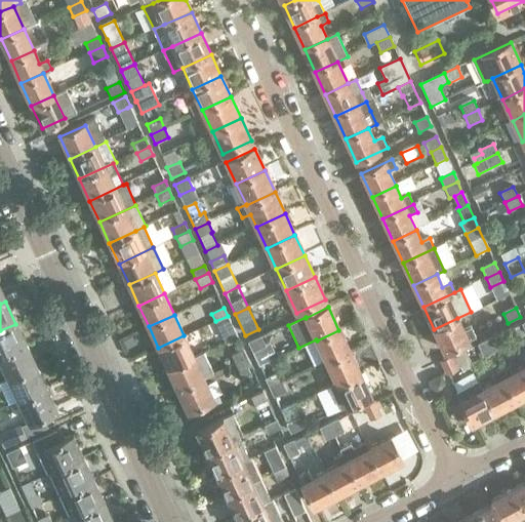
[(228,316),(215,321),(219,331),(223,329),(229,342),(238,337),(228,316)]
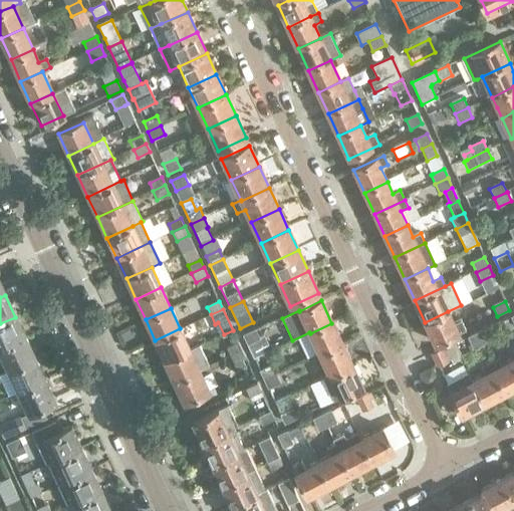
[(454,324),(448,312),(448,311),(425,322),(435,345),(466,330),(461,320),(454,324)]
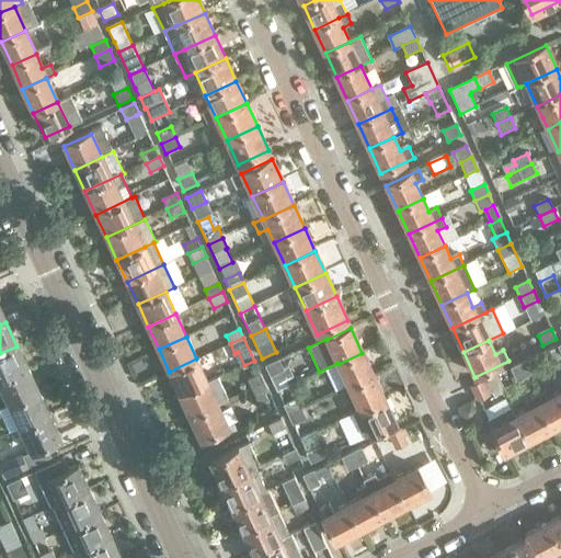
[(16,346),(0,353),(0,382),(27,369),(16,346)]
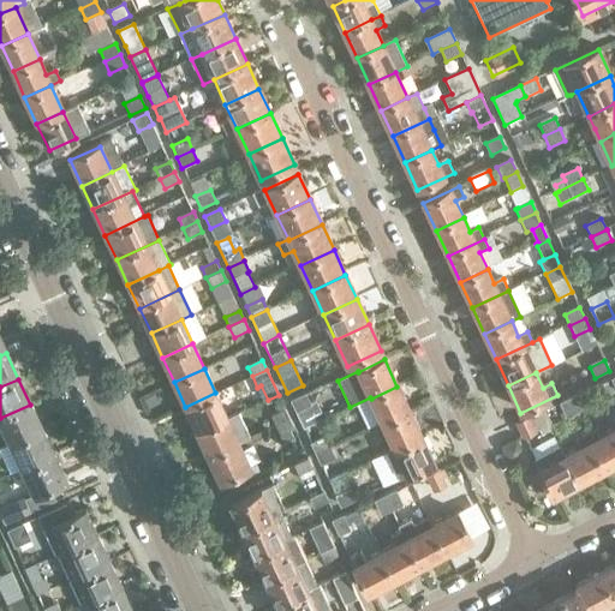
[(396,387),(371,399),(382,423),(382,424),(408,412),(396,387)]
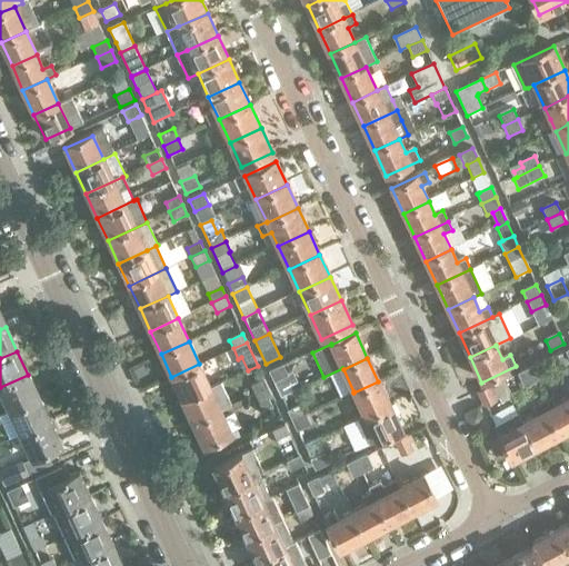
[(210,387),(199,364),(171,377),(182,399),(210,387)]
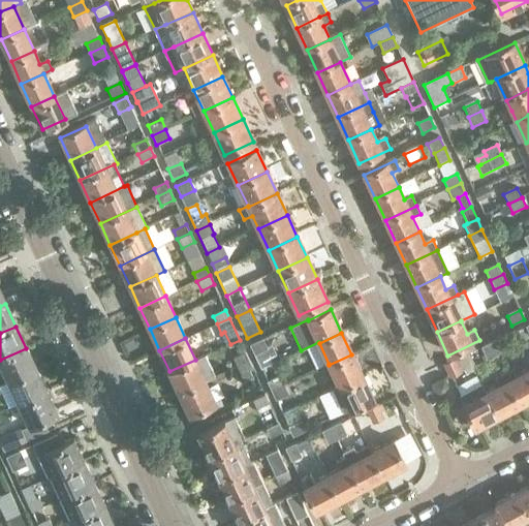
[(268,348),(263,339),(250,345),(261,369),(279,361),(272,346),(268,348)]
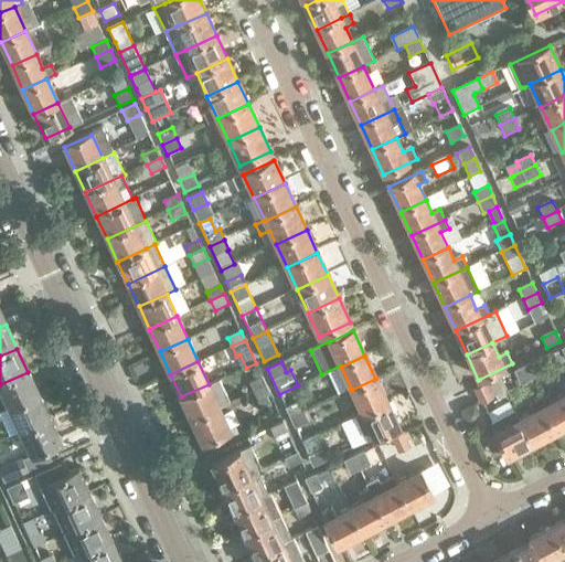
[(541,377),(539,371),(534,363),(524,368),(531,381),(541,377)]
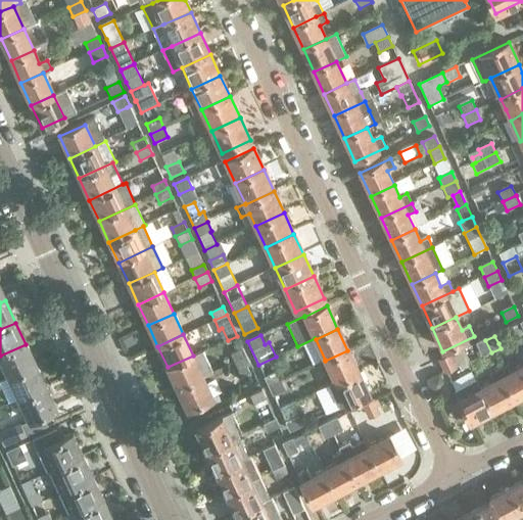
[(482,357),(491,352),(485,340),(476,344),(482,357)]
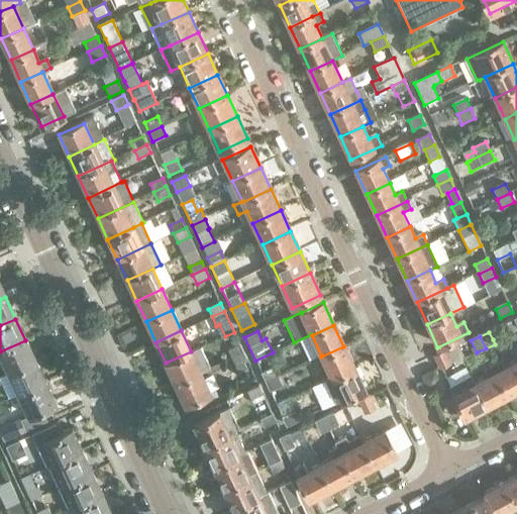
[(9,374),(35,362),(25,340),(0,351),(0,371),(7,368),(9,374)]
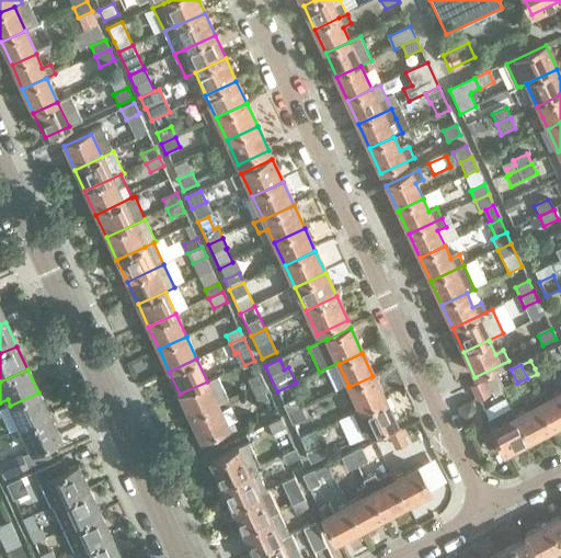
[(251,388),(264,383),(261,374),(248,380),(251,388)]
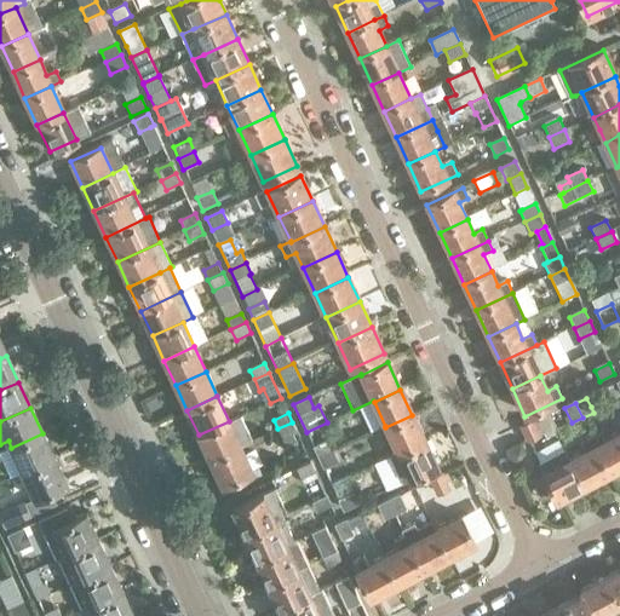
[(210,460),(240,445),(251,441),(240,415),(229,421),(199,435),(210,460)]
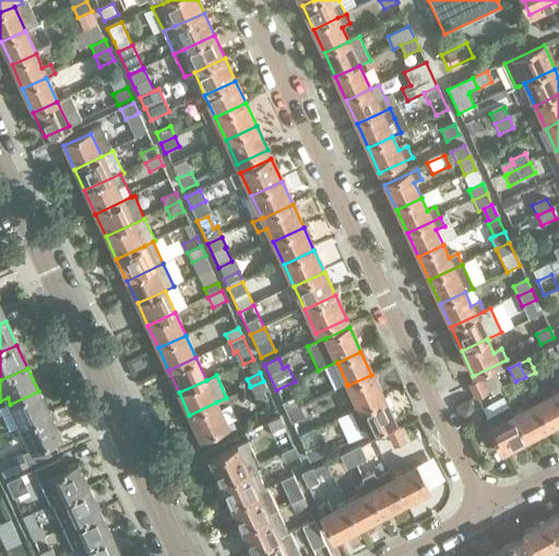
[(382,398),(371,375),(347,386),(347,385),(340,388),(345,399),(353,395),(358,409),(382,398)]
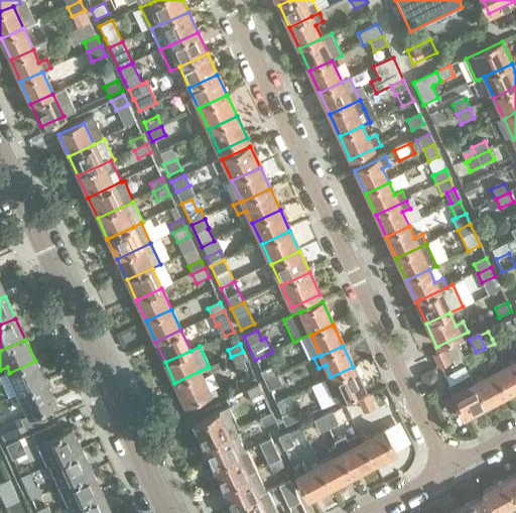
[(457,346),(434,356),(440,368),(453,362),(455,366),(464,362),(457,346)]
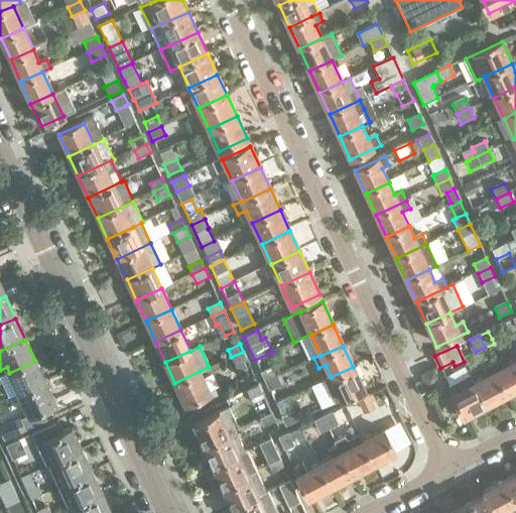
[(243,352),(231,357),(235,367),(244,363),(247,361),(243,352)]
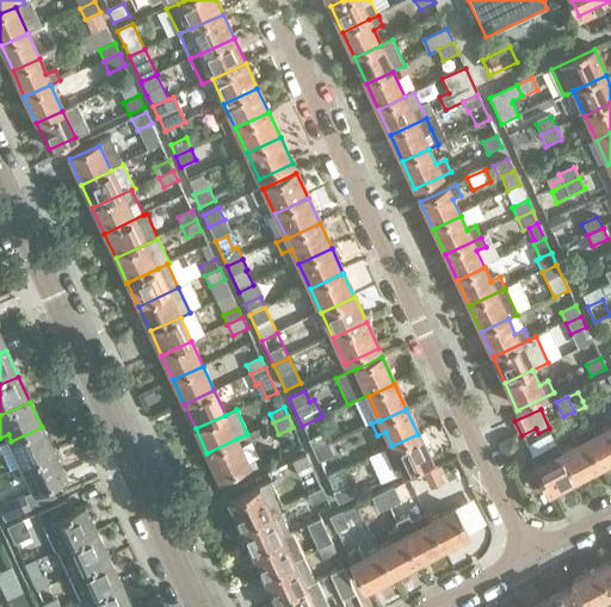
[(610,427),(598,434),(593,426),(582,432),(600,465),(610,459),(610,427)]
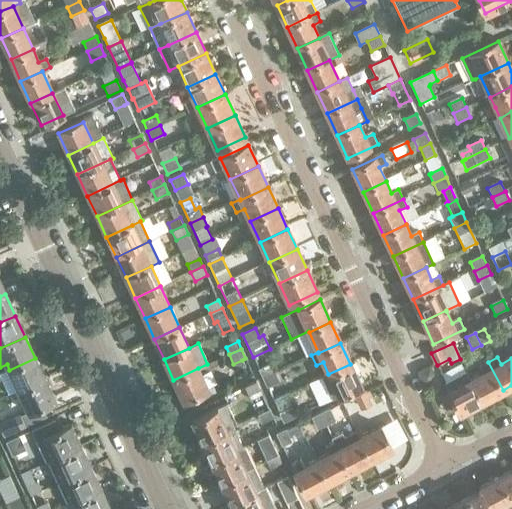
[(35,358),(9,370),(19,391),(44,379),(35,358)]
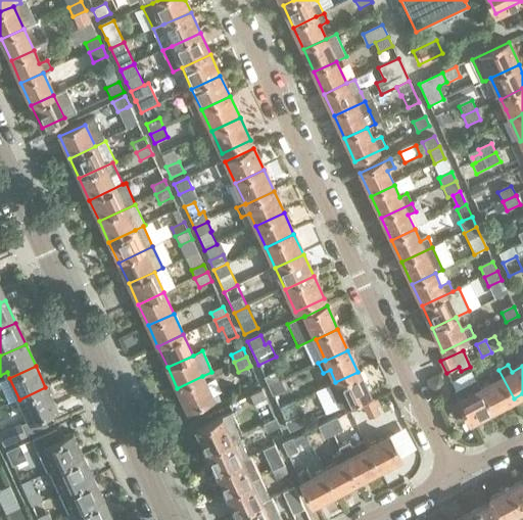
[(242,380),(251,376),(247,368),(238,372),(242,380)]
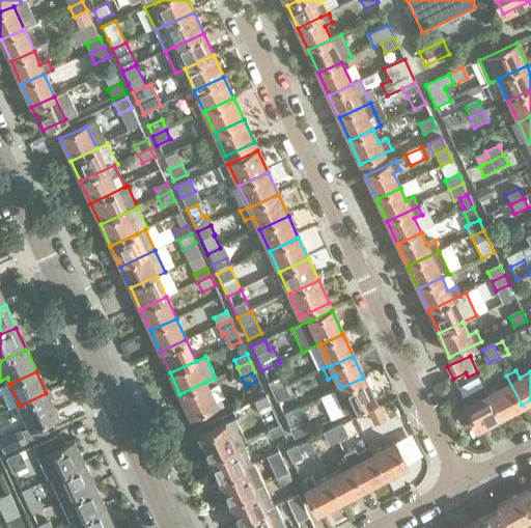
[(500,416),(522,405),(506,376),(497,380),(501,388),(488,394),(500,416)]
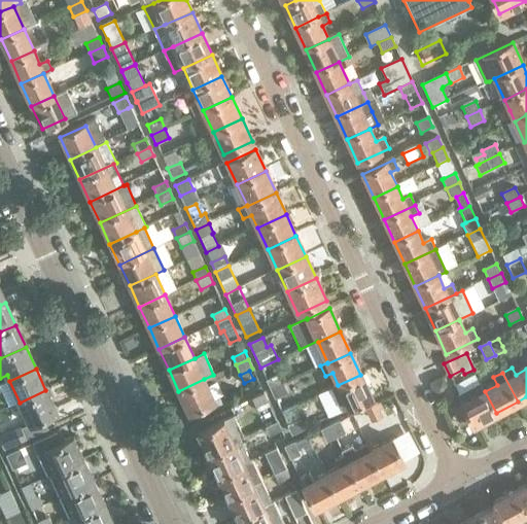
[(271,390),(284,384),(279,375),(266,381),(271,390)]
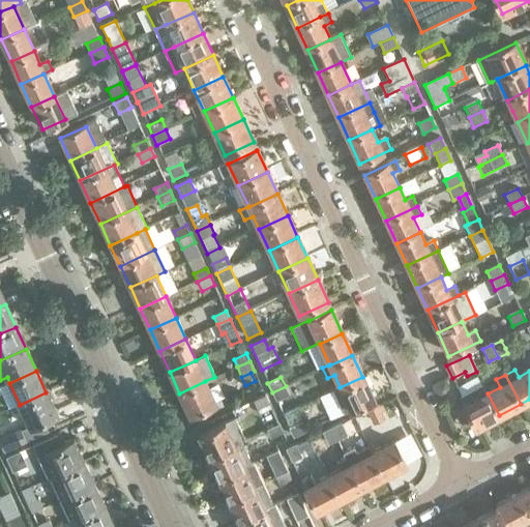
[(345,414),(351,411),(374,400),(362,377),(340,387),(333,390),(345,414)]
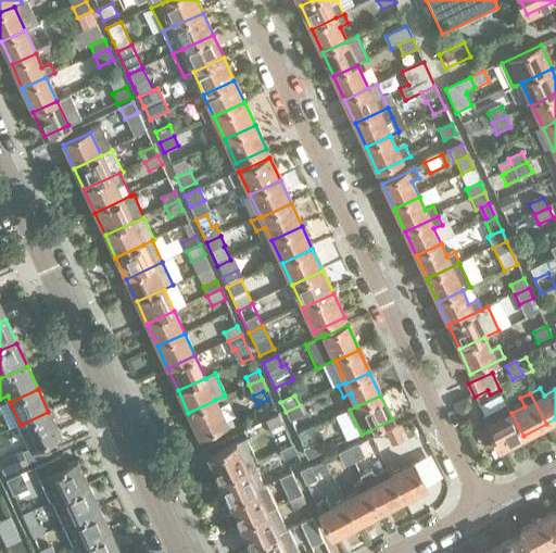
[(199,436),(226,424),(215,400),(188,413),(199,436)]
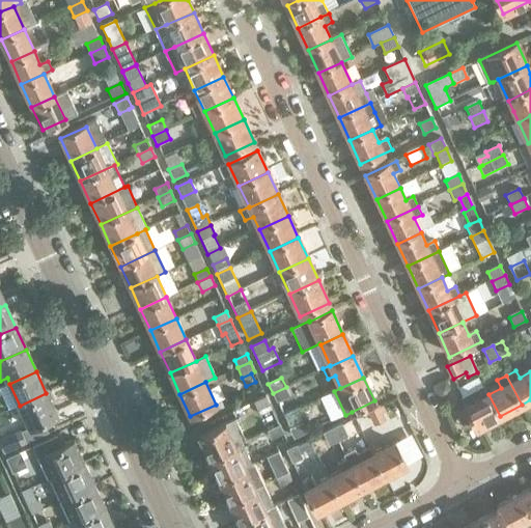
[(483,385),(460,398),(476,428),(500,416),(488,394),(483,385)]
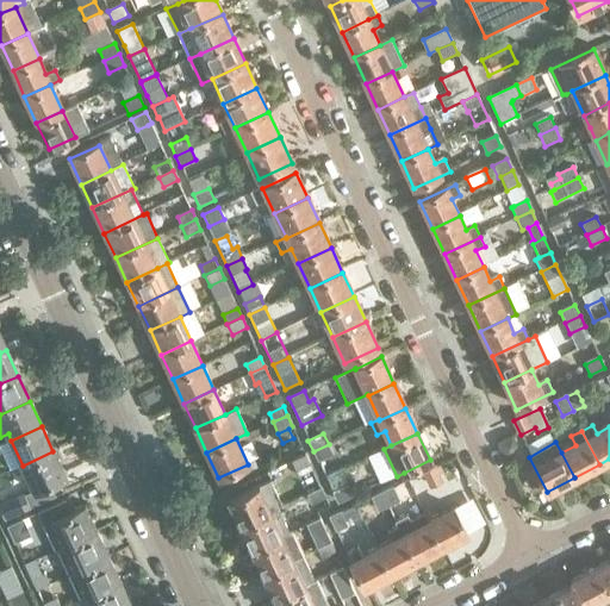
[(329,444),(313,451),(318,462),(334,455),(329,444)]
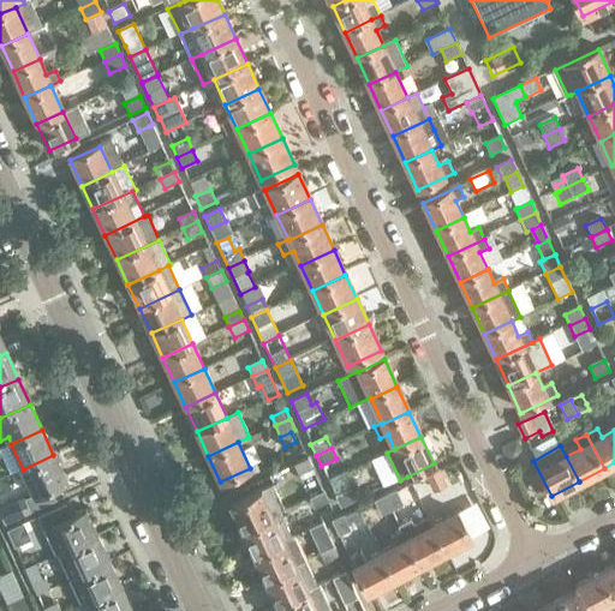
[(53,455),(23,469),(36,496),(66,481),(53,455)]
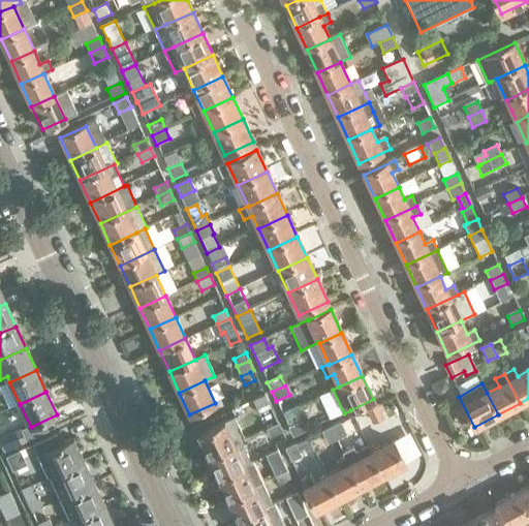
[(266,396),(252,401),(256,411),(270,405),(266,396)]
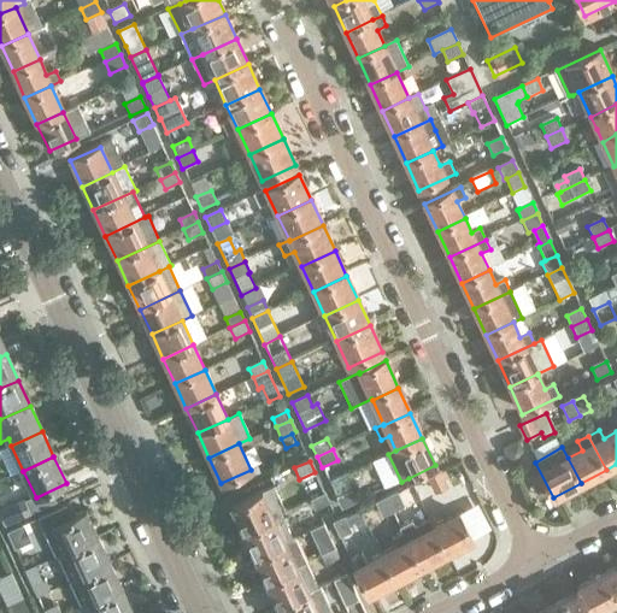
[(436,494),(446,488),(440,475),(429,479),(436,494)]
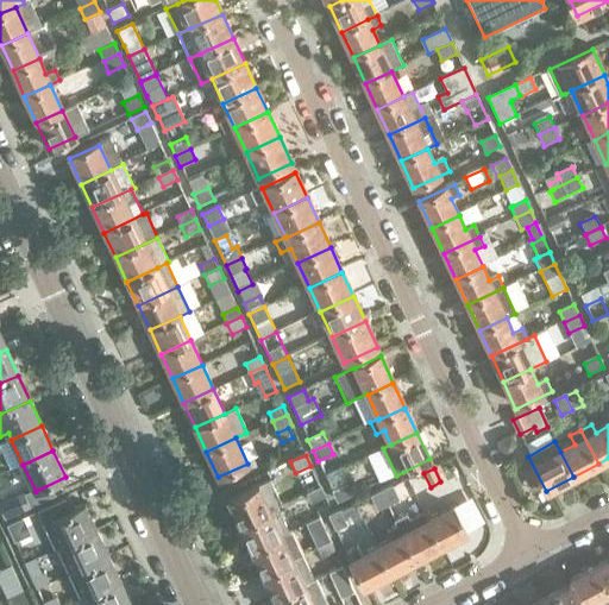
[(270,511),(277,508),(282,505),(270,480),(258,485),(228,499),(240,524),(270,511)]
